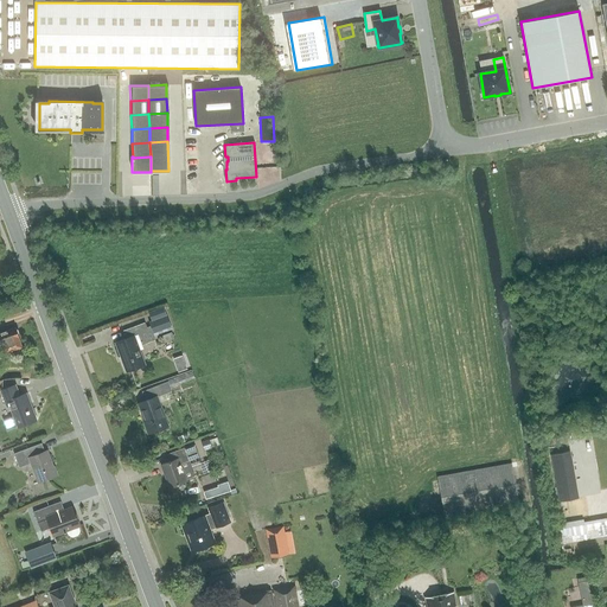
[(155,340),(153,336),(172,328),(164,306),(148,312),(152,320),(148,323),(151,327),(147,328),(145,323),(121,332),(125,339),(115,343),(126,372),(145,365),(140,351),(144,349),(142,345),(155,340)]
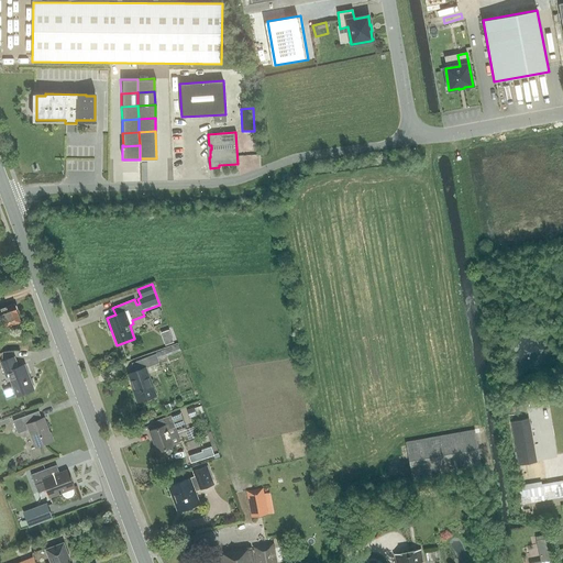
[(0,327),(0,329),(20,322),(13,304),(0,308),(0,327)]
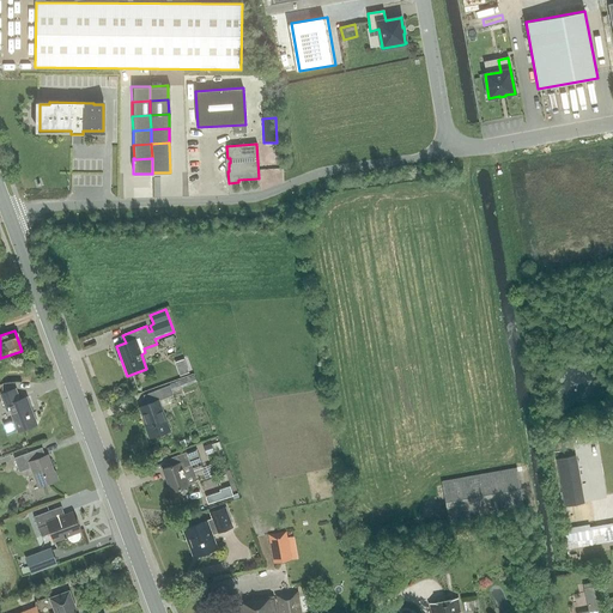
[(183,359),(174,363),(178,376),(188,372),(183,359)]
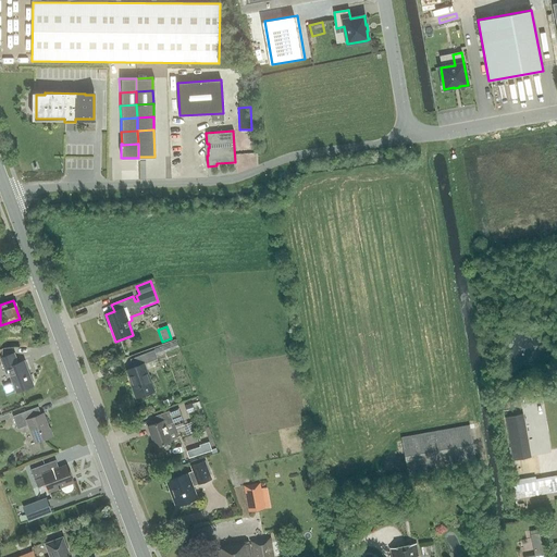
[(176,341),(155,349),(155,350),(157,355),(178,346),(176,341)]
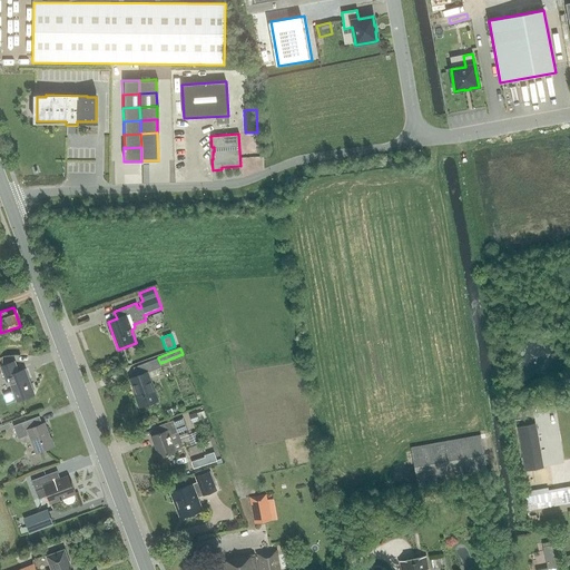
[(160,363),(158,359),(141,364),(145,373),(128,379),(136,400),(135,400),(138,408),(139,408),(158,401),(147,373),(161,367),(160,363)]
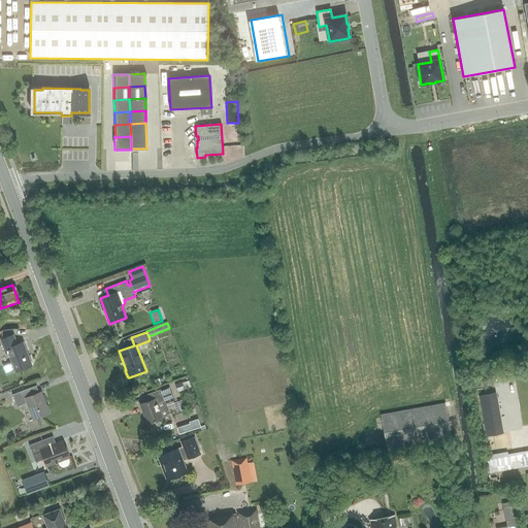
[(32,365),(23,342),(17,344),(13,335),(0,340),(5,354),(8,353),(11,362),(2,366),(6,375),(32,365)]
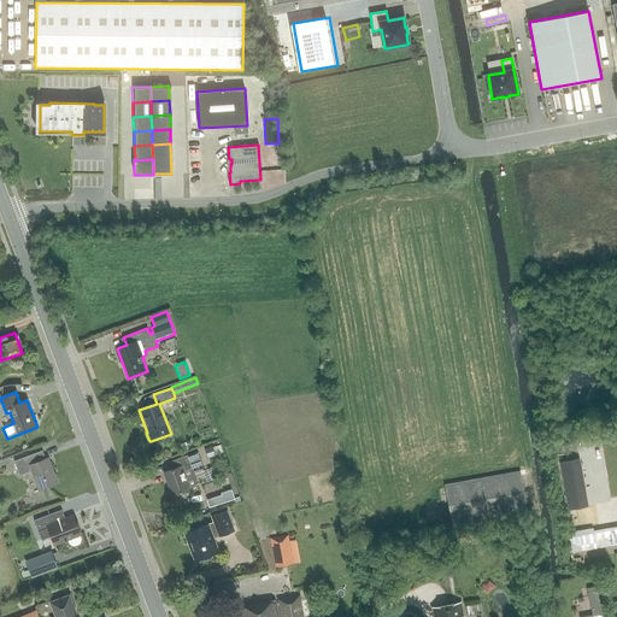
[(212,446),(204,450),(207,458),(216,456),(212,446)]
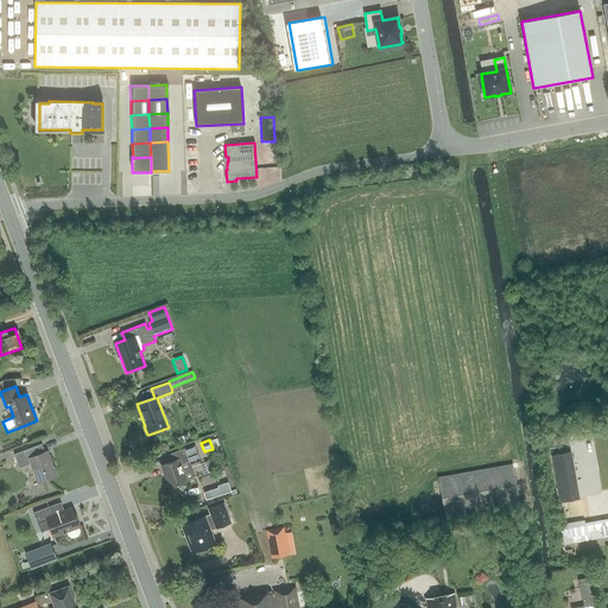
[(38,445),(20,451),(14,455),(19,468),(31,464),(38,483),(57,476),(54,468),(46,451),(40,454),(38,445)]
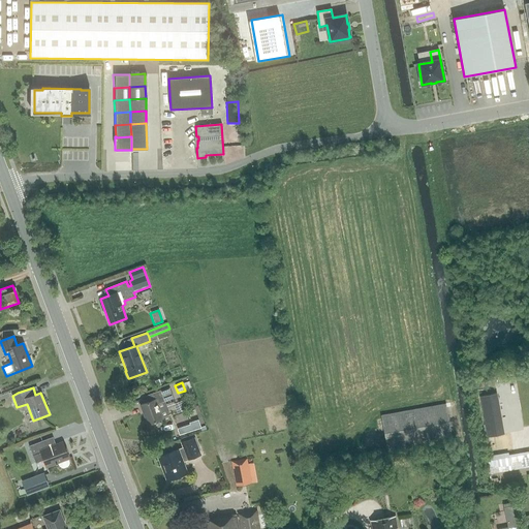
[(162,419),(161,417),(168,414),(164,402),(174,399),(169,387),(160,391),(146,396),(148,403),(141,405),(148,425),(162,419)]
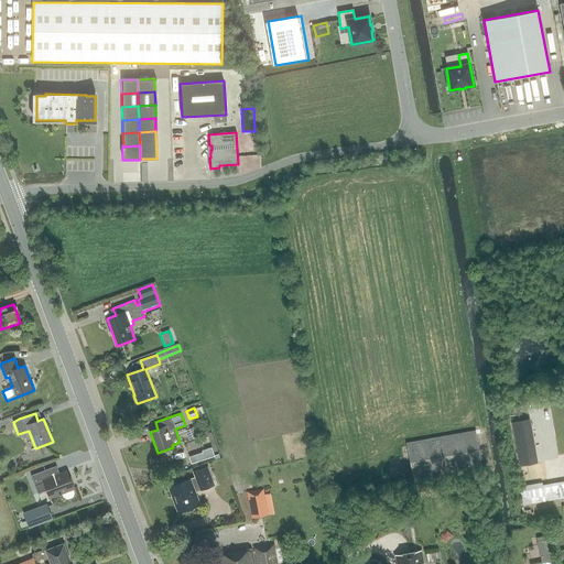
[(519,466),(538,463),(530,420),(511,423),(519,466)]
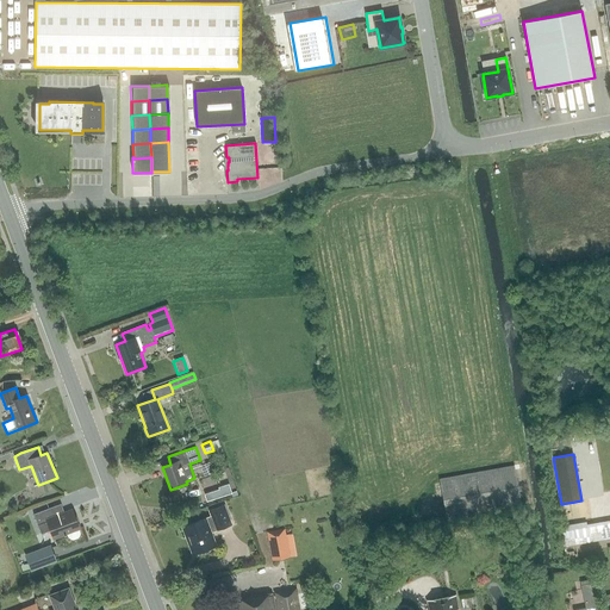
[(514,466),(440,479),(447,518),(521,505),(514,466)]
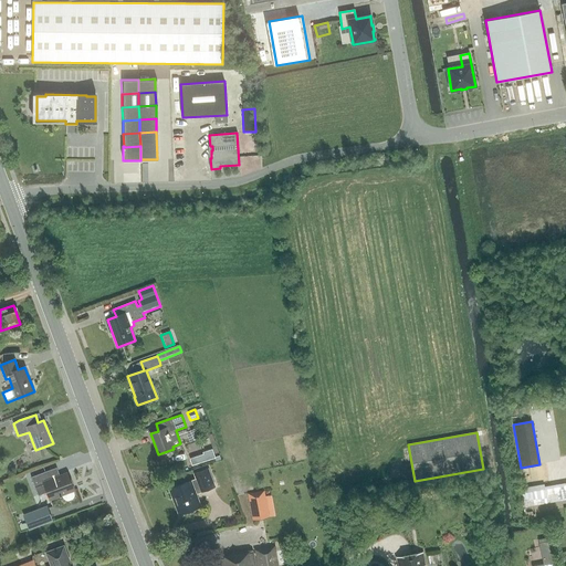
[(190,458),(192,465),(216,458),(212,449),(202,452),(203,453),(190,458)]
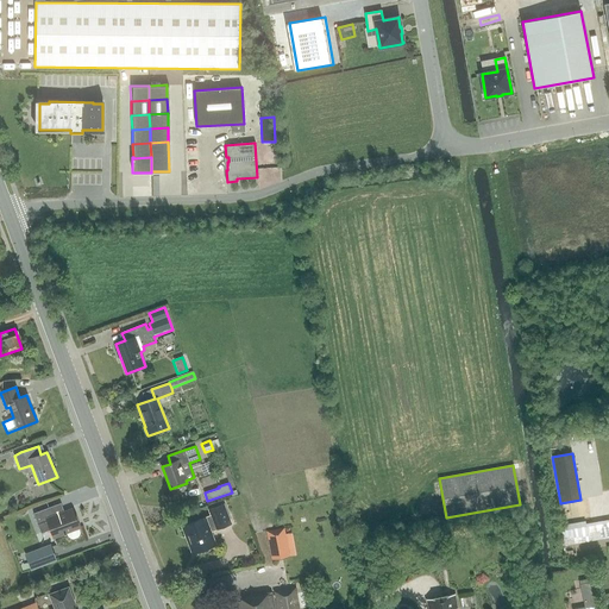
[(212,515),(183,526),(194,553),(215,545),(209,531),(231,523),(224,504),(209,509),(212,515)]
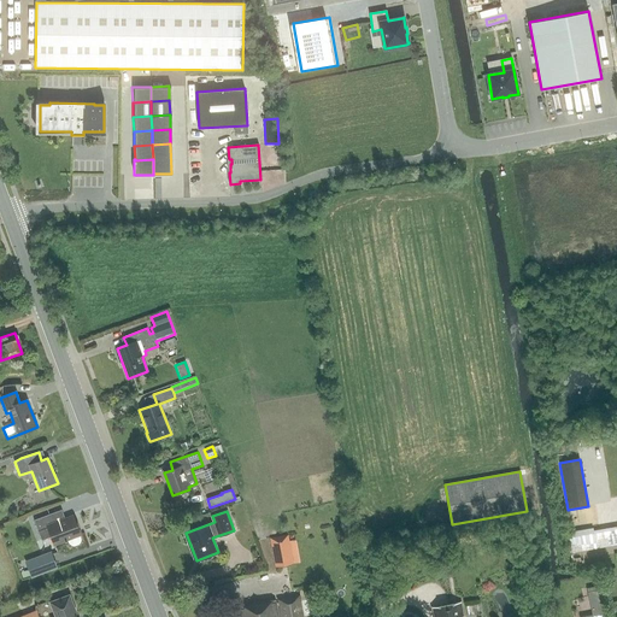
[(59,521),(56,512),(34,521),(41,540),(51,536),(54,545),(68,540),(68,542),(70,545),(71,546),(74,546),(78,545),(81,542),(81,540),(81,538),(80,535),(81,535),(72,515),(59,521)]
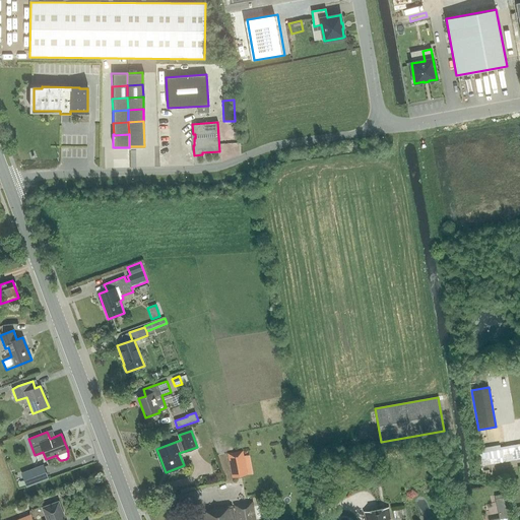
[(477,449),(481,475),(492,473),(491,464),(516,460),(516,464),(519,463),(519,444),(500,447),(500,445),(477,449)]
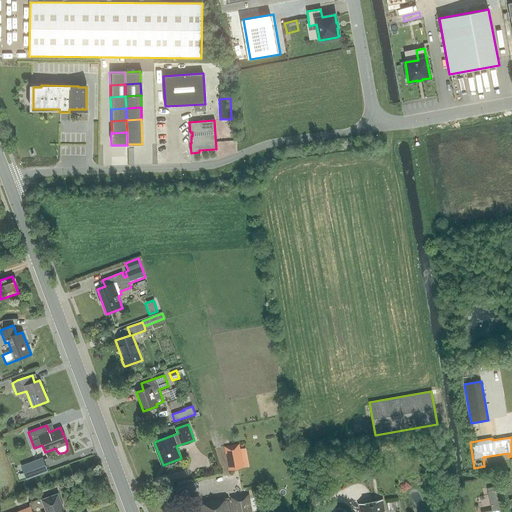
[(228,470),(243,467),(239,444),(224,446),(228,470)]
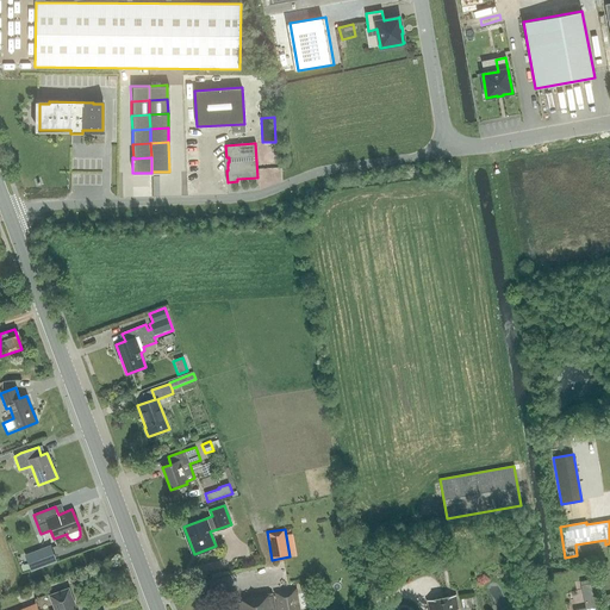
[(25,555),(31,571),(56,561),(50,546),(25,555)]
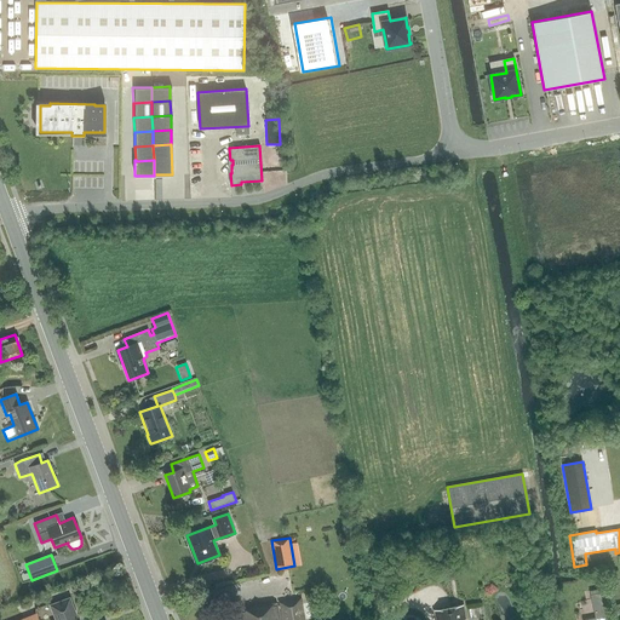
[(619,579),(619,570),(608,573),(610,586),(619,584),(619,579)]
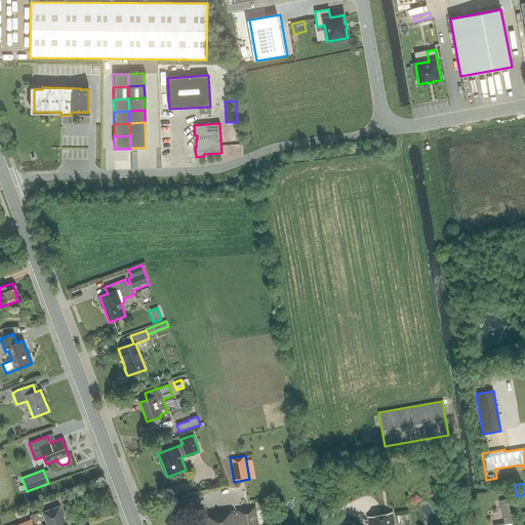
[(499,502),(499,492),(478,492),(479,503),(499,502)]
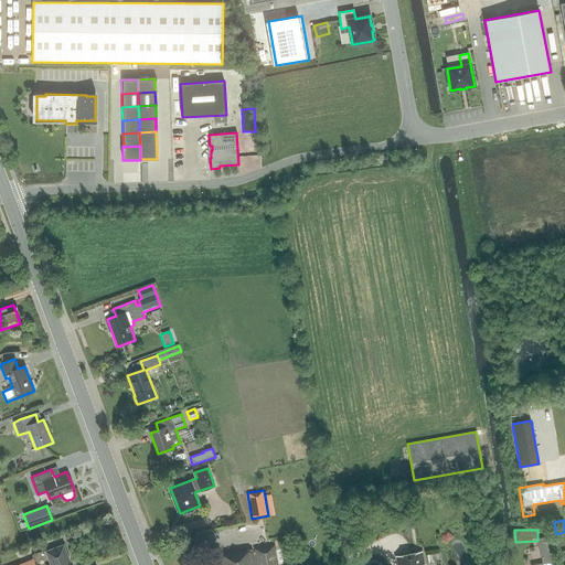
[(70,564),(63,545),(46,552),(51,564),(70,564)]
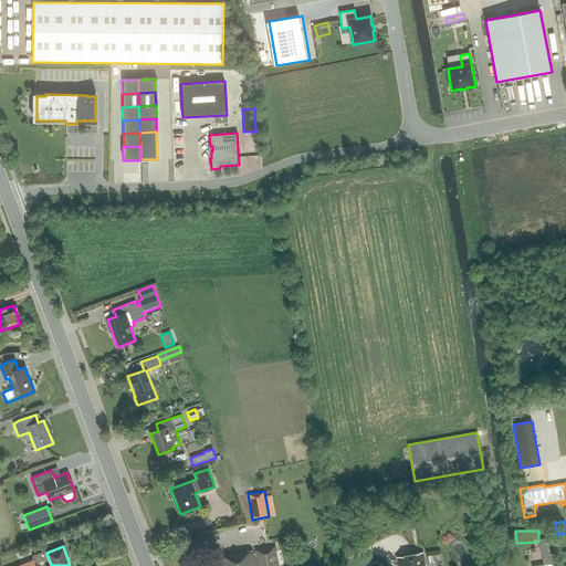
[(255,565),(278,565),(274,546),(253,551),(254,553),(253,554),(252,551),(219,557),(220,565),(254,565),(253,556),(254,556),(255,565)]
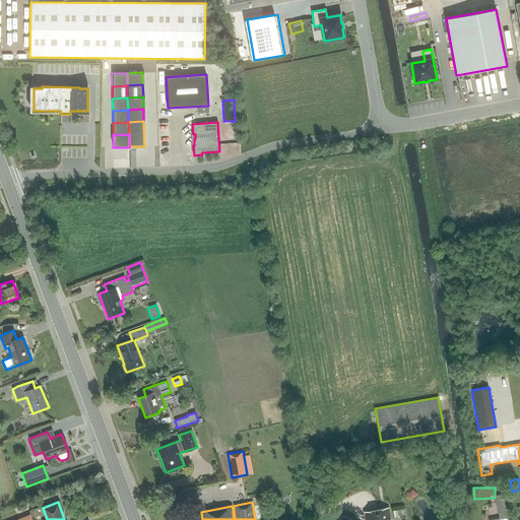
[(388,519),(389,519),(390,519),(388,507),(364,512),(365,519),(388,519)]
